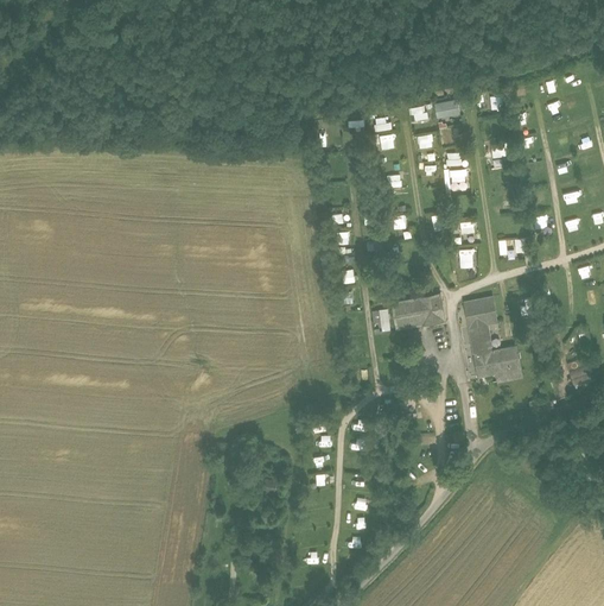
[(501,96),(489,96),(489,111),(502,109),(501,96)]
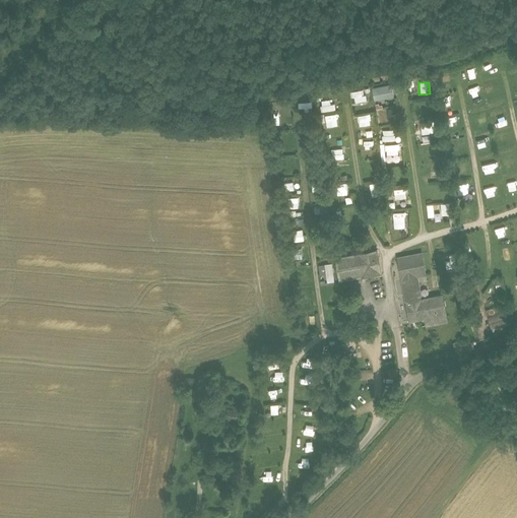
[(390,83),(371,88),(374,102),(393,95),(390,83)]
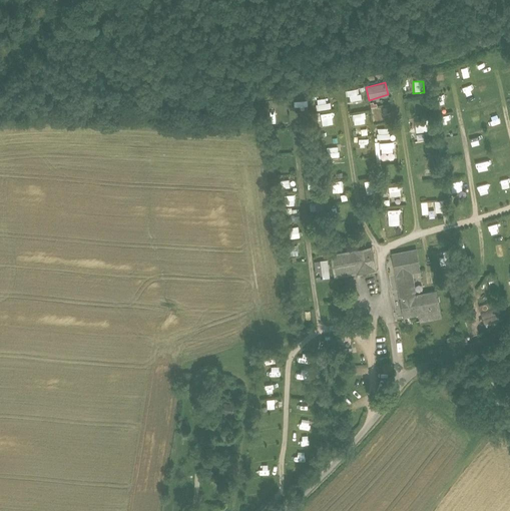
[(346,90),(347,102),(358,100),(357,89),(346,90)]
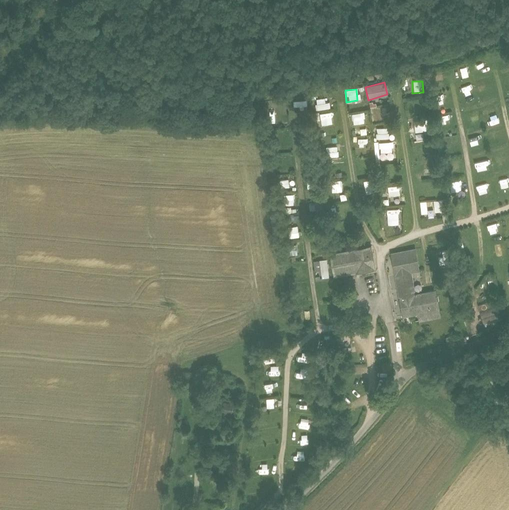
[(315,102),(315,110),(327,109),(326,101),(315,102)]
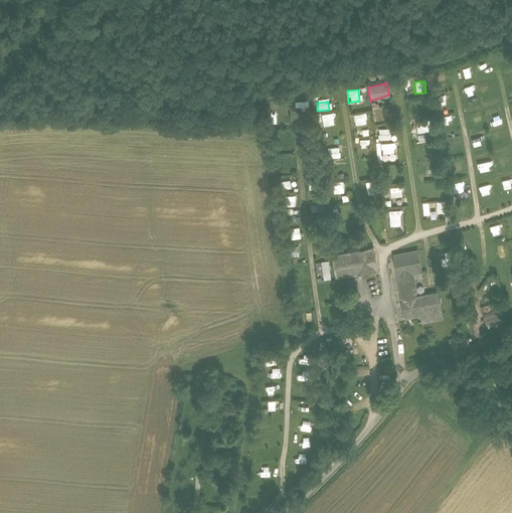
[(384,122),(382,109),(371,111),(373,124),(384,122)]
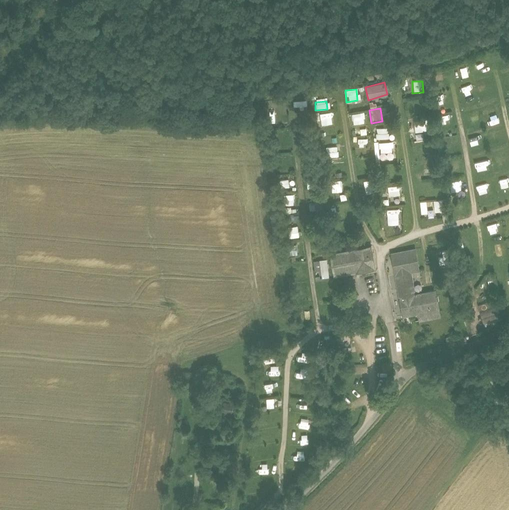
[(350,114),(350,124),(361,124),(360,114),(350,114)]
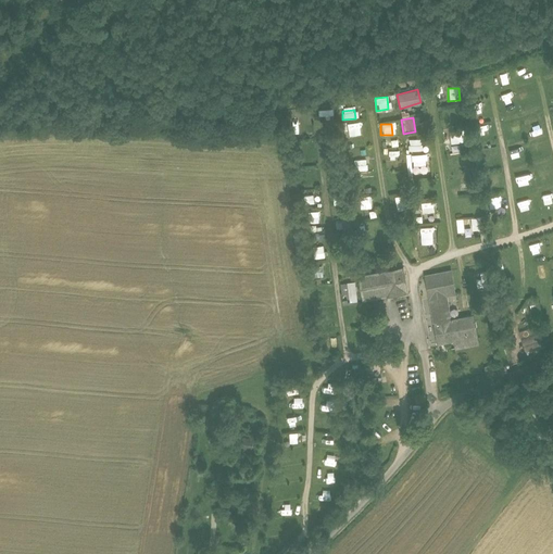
[(462,129),(448,133),(450,145),(465,141),(462,129)]
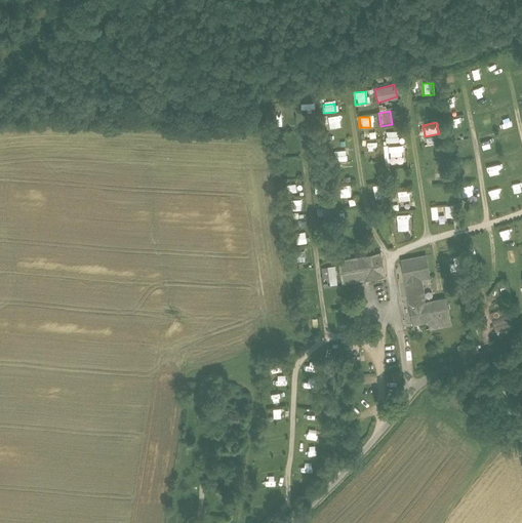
[(310,144),(317,143),(315,132),(308,133),(310,144)]
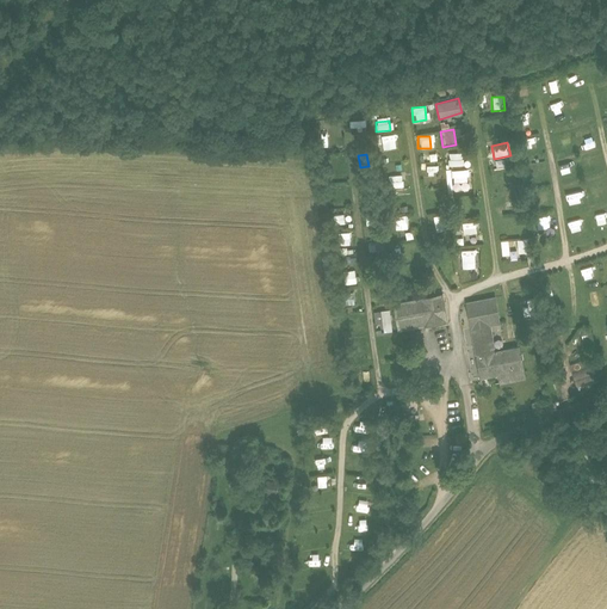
[(462,166),(462,154),(447,154),(447,166),(462,166)]
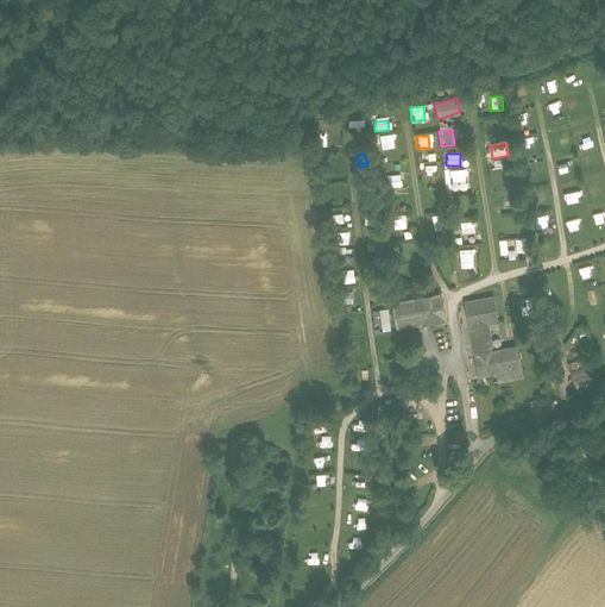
[(451,182),(466,181),(465,169),(449,170),(451,182)]
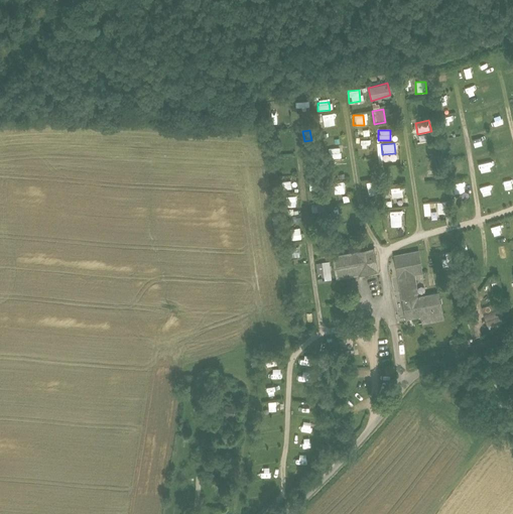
[(499,161),(501,170),(511,167),(508,159),(499,161)]
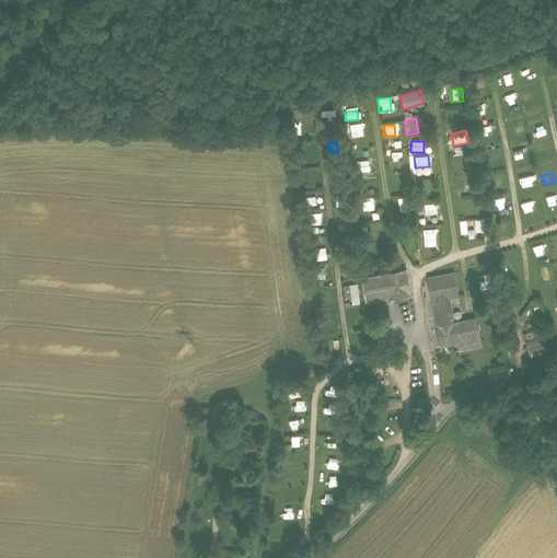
[(345,195),(334,195),(335,207),(346,207),(345,195)]
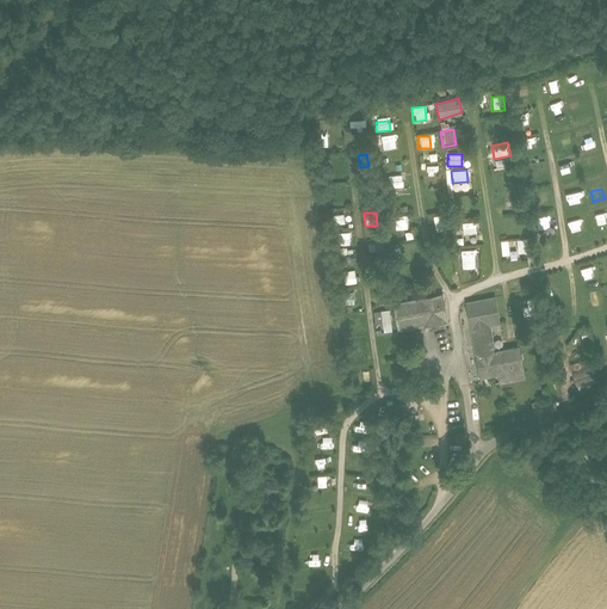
[(594,231),(604,228),(601,219),(592,221),(594,231)]
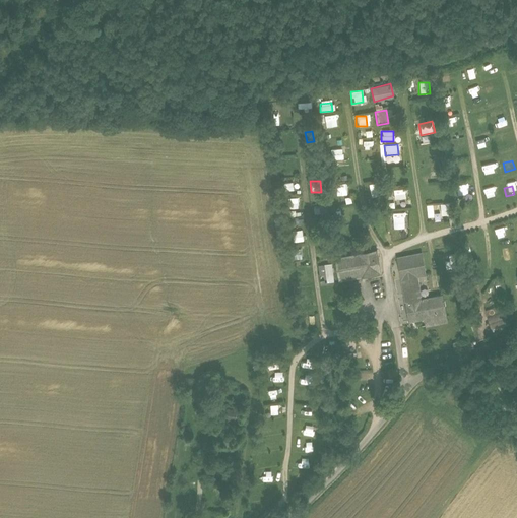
[(449,215),(449,203),(440,204),(440,216),(449,215)]
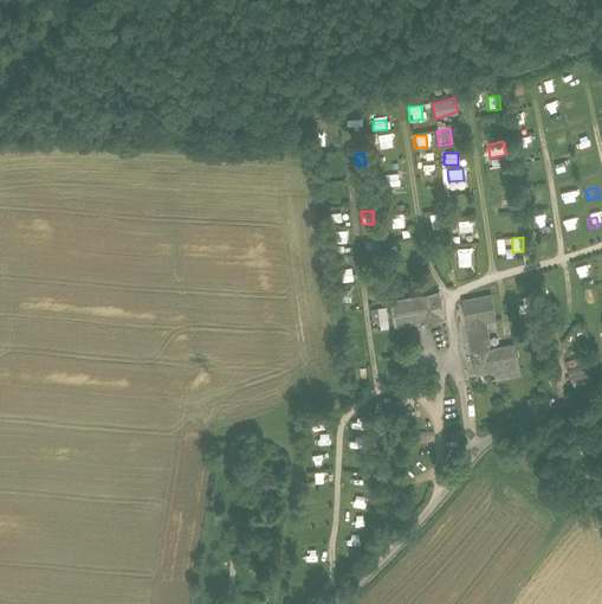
[(380,239),(369,241),(373,263),(383,262),(380,239)]
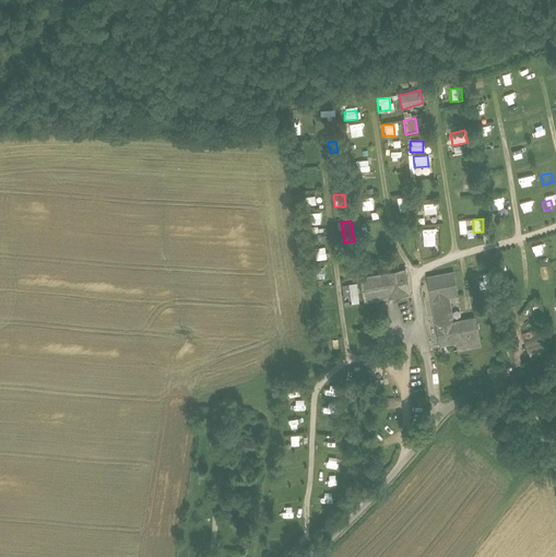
[(409,283),(405,270),(361,279),(364,304),(410,295),(409,283)]
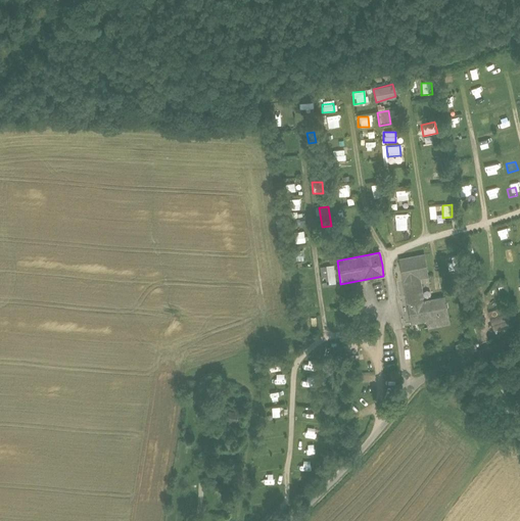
[(429,278),(425,254),(399,258),(412,326),(427,323),(429,330),(433,329),(433,331),(453,327),(447,297),(424,302),(420,279),(429,278)]
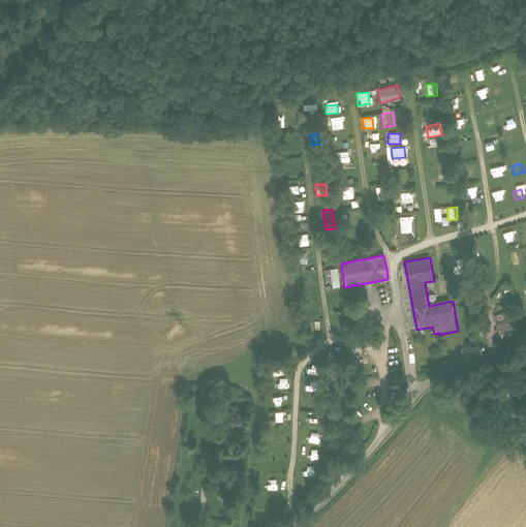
[(494,322),(502,340),(521,332),(514,314),(494,322)]
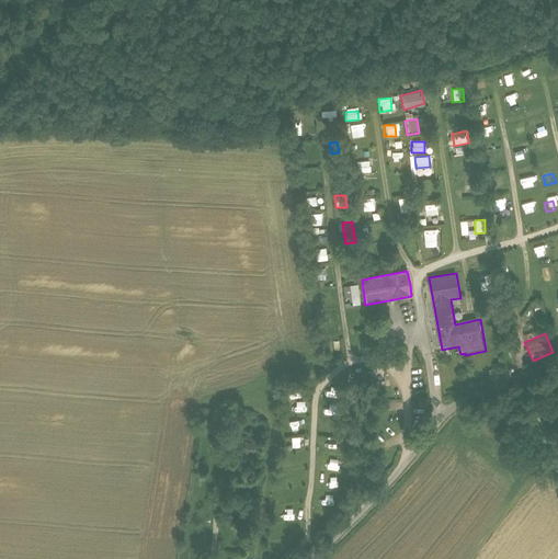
[(445,360),(439,361),(441,375),(448,373),(445,360)]
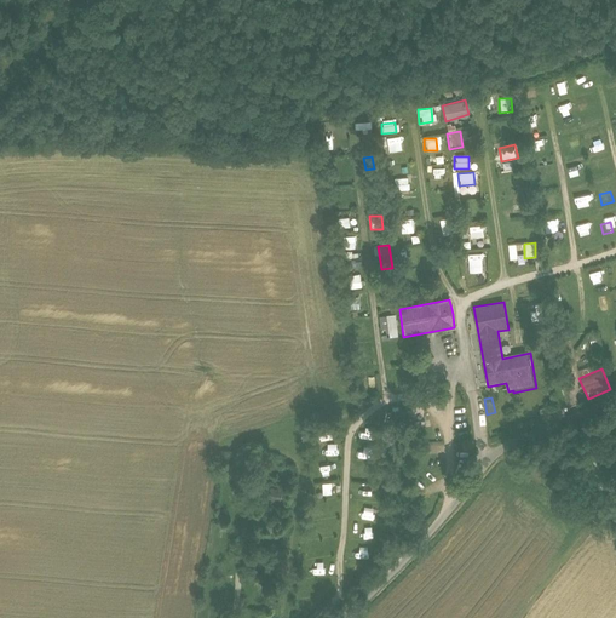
[(280,491),(264,490),(264,503),(278,504),(280,491)]
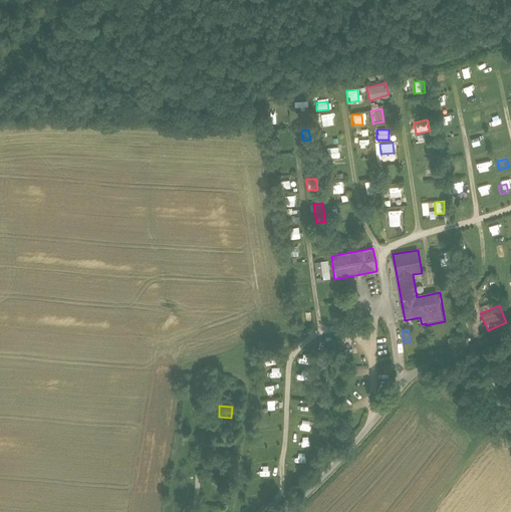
All buildings are outlined.
